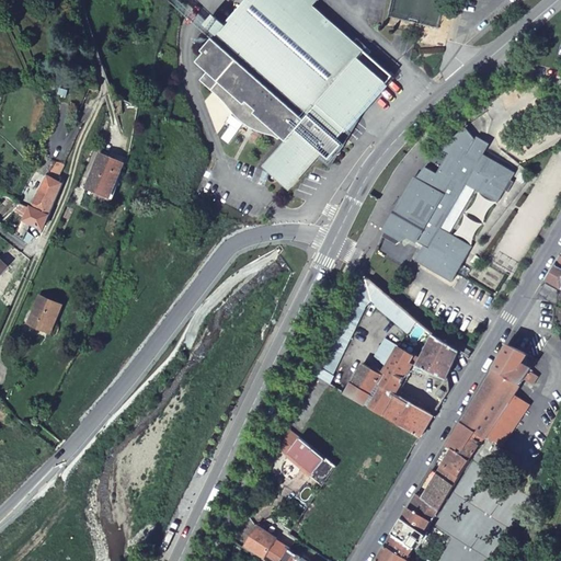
[(207,70),(199,79),(210,88),(216,93),(231,111),(241,119),(249,126),(259,132),(276,137),(279,139),(282,136),(287,141),(266,164),(290,186),(318,156),(316,155),(319,150),(330,159),(344,144),(344,141),(344,138),(342,135),(361,115),(359,114),(393,77),(315,6),(318,0),(245,0),(226,23),(216,15),(207,25),(217,33),(202,49),(205,52),(196,61),(207,70)]
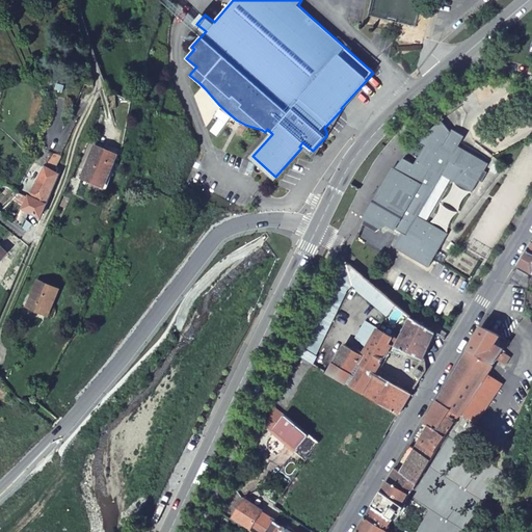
[(396,248),(428,267),(433,260),(448,234),(427,221),(418,216),(443,175),(451,180),(472,191),(479,181),(482,182),(487,173),(484,170),(488,163),(458,147),(456,145),(456,147),(447,140),(451,132),(450,131),(442,121),(433,127),(418,142),(425,147),(415,164),(403,158),(378,193),(369,212),(363,224),(375,232),(387,224),(402,234),(394,247),(396,248)]
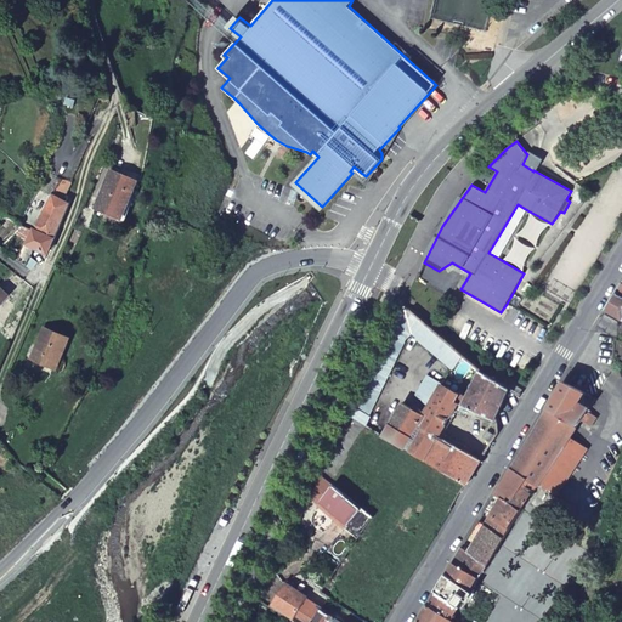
[(527,154),(522,164),(533,171),(533,170),(536,171),(543,159),(529,151),(526,153),(527,154)]
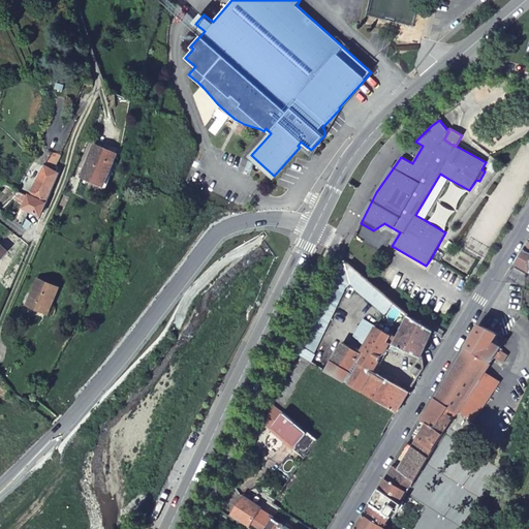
[(94,145),(81,177),(103,186),(117,154),(94,145)]
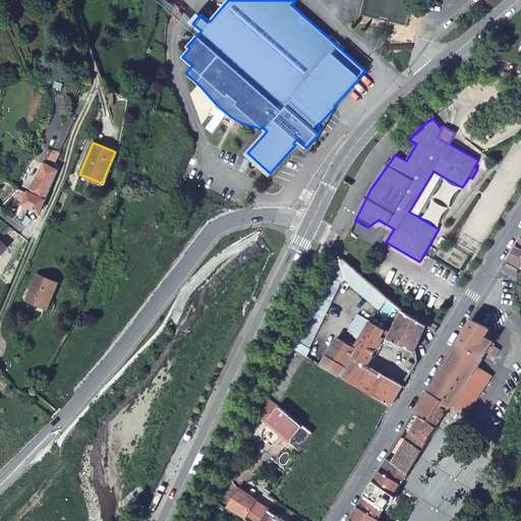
[(45,200),(58,171),(43,164),(29,192),(45,200)]
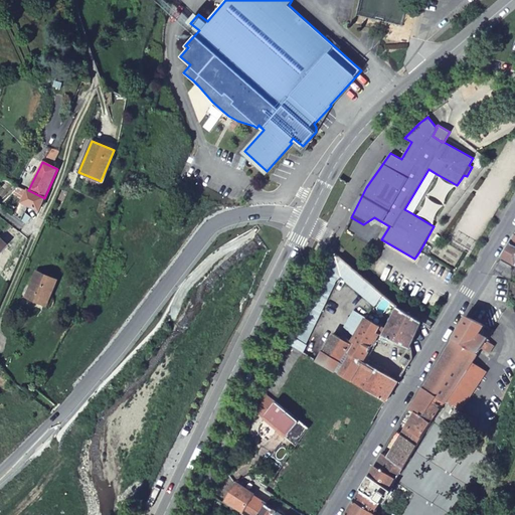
[(428,169),(404,209),(413,214),(437,174),(428,169)]
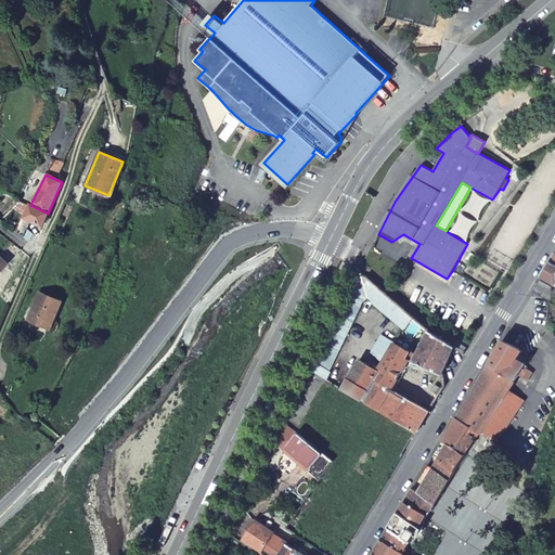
[(48,214),(30,205),(24,218),(42,227),(48,214)]
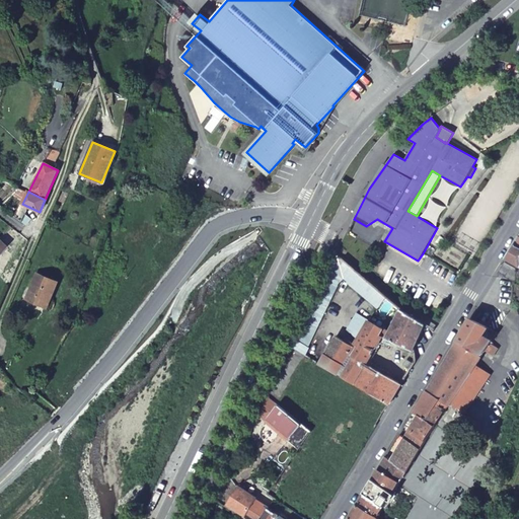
[(507,258),(518,265),(518,246),(515,245),(507,258)]
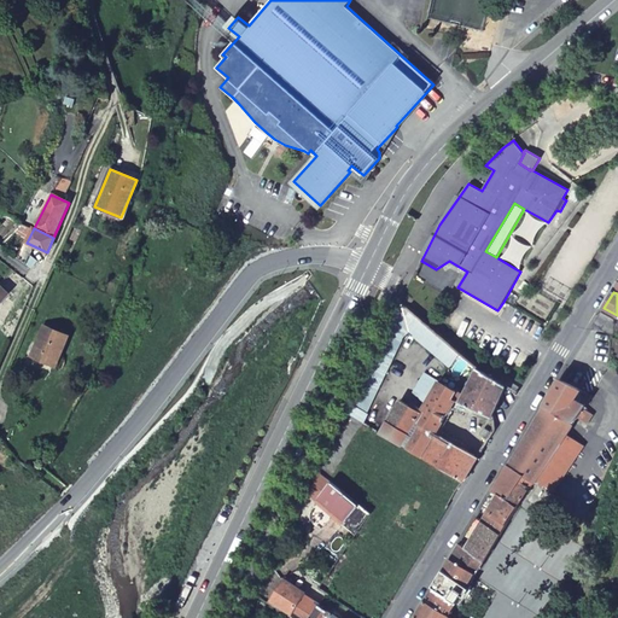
[(398,321),(351,415),(363,423),(367,414),(366,414),(402,339),(410,332),(450,366),(460,353),(409,310),(398,321)]
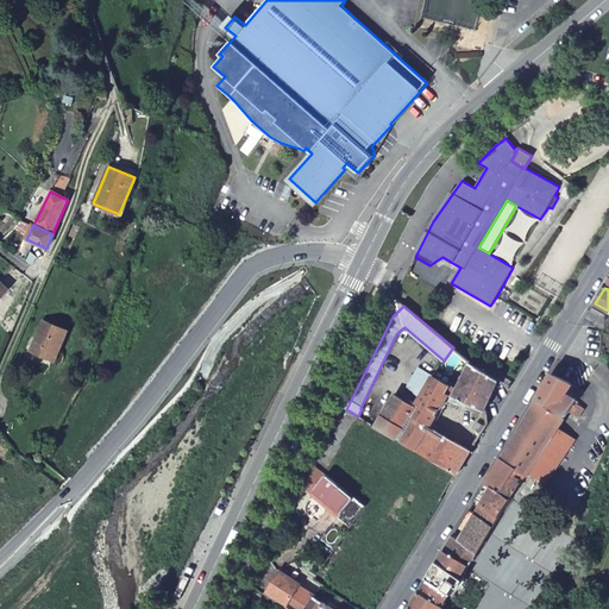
[(592,309),(585,321),(602,330),(604,330),(606,316),(592,309)]
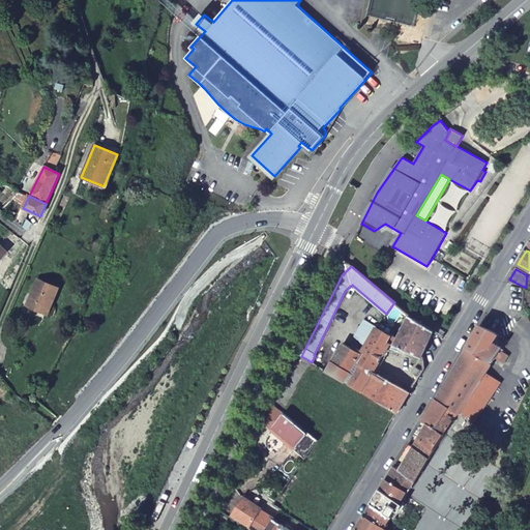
[(37,280),(28,304),(48,314),(58,288),(37,280)]
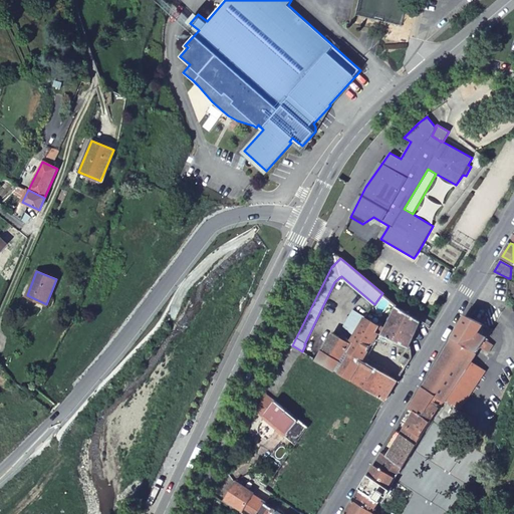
[(420,322),(398,307),(386,328),(365,317),(354,311),(344,327),(354,336),(351,342),(333,332),(316,360),(384,401),(398,379),(363,360),(378,334),(383,336),(380,342),(388,345),(390,344),(392,339),(409,347),(420,322)]
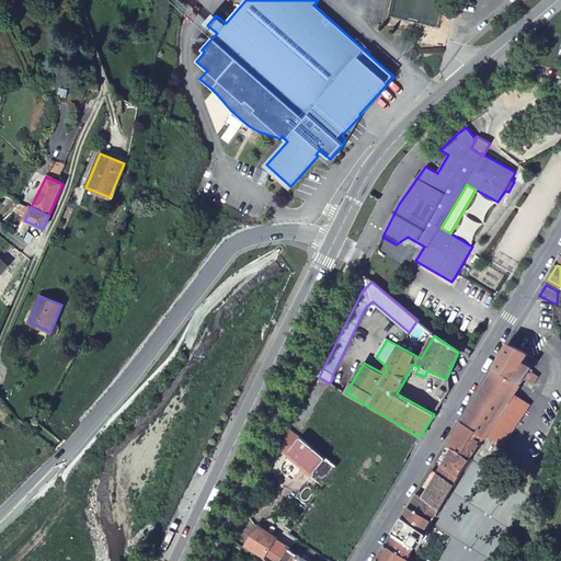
[(525,354),(508,346),(494,368),(519,386),(528,371),(517,365),(525,354)]
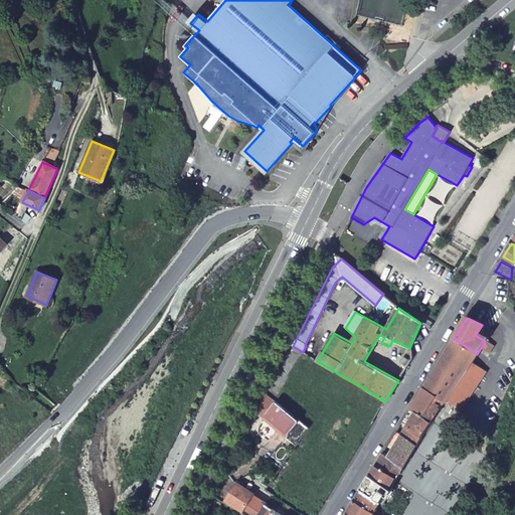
[(436,396),(445,402),(446,400),(471,362),(477,354),(454,338),(423,388),(436,396)]
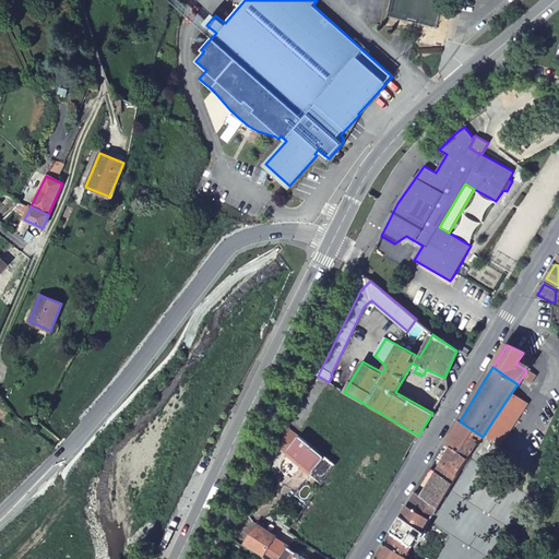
[(435,393),(442,397),(445,392),(438,388),(435,393)]
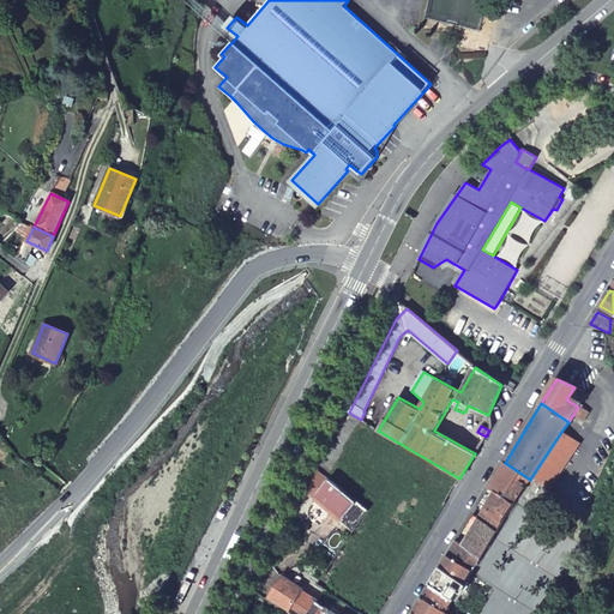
[(561,432),(531,477),(548,488),(579,444),(561,432)]
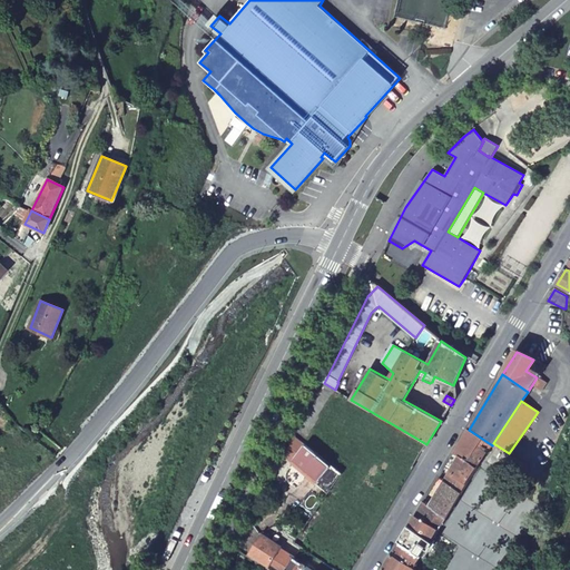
[(477,469),(488,452),(479,448),(481,446),(479,444),(482,439),(469,430),(454,453),(477,469)]
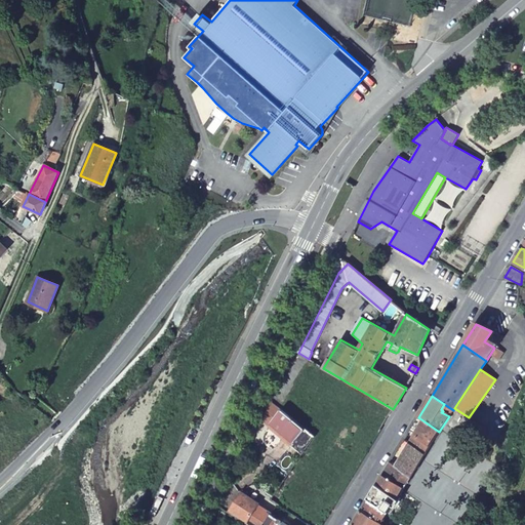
[(271,400),(263,419),(269,426),(282,409),(274,403),(271,400)]
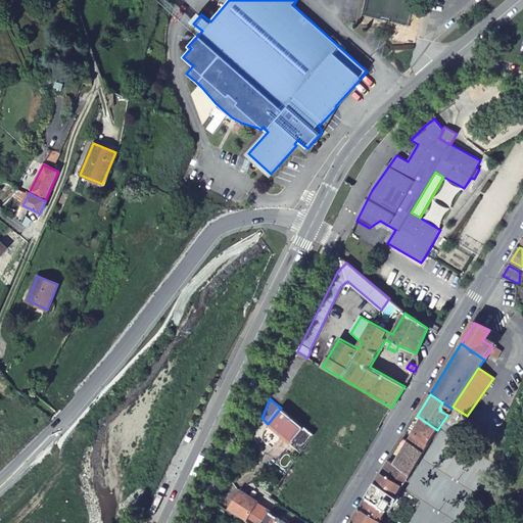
[(439,411),(447,415),(452,409),(442,402),(439,408),(441,410),(439,411)]
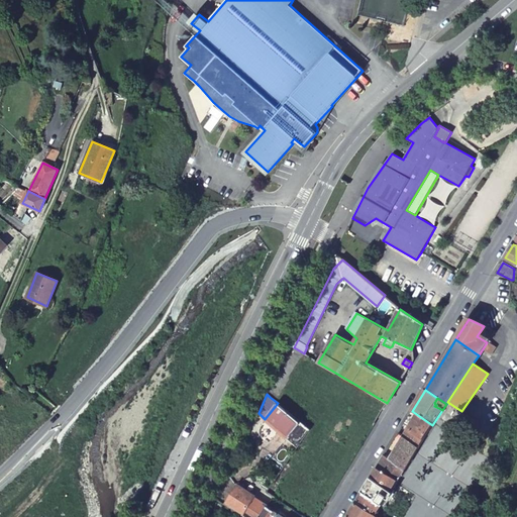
[(265,419),(297,446),(308,428),(286,411),(278,403),(265,419)]
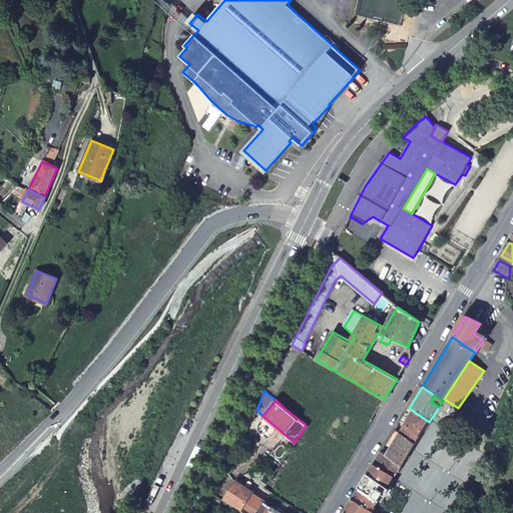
[(405,426),(421,435),(429,422),(409,408),(407,411),(412,415),(405,426)]
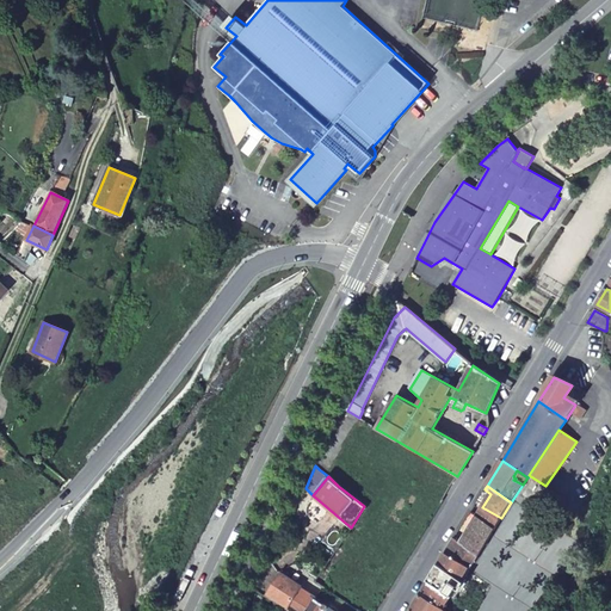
[(476,517),(494,529),(501,518),(482,507),(476,517)]
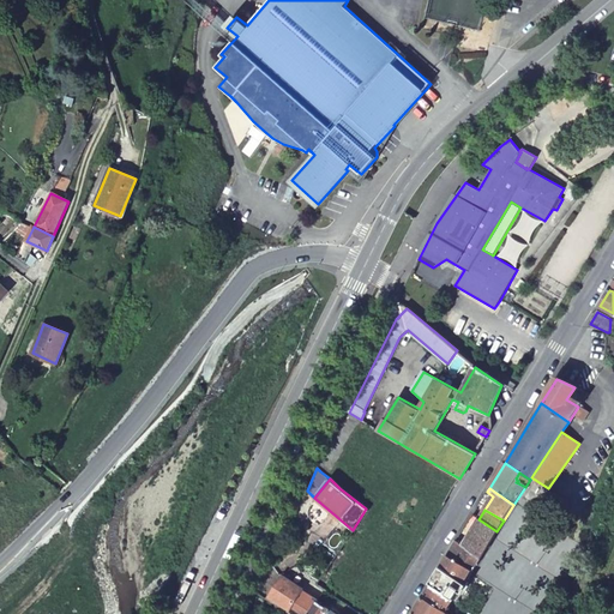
[(463,546),(481,558),(497,531),(479,519),(473,515),(471,518),(477,522),(463,546)]
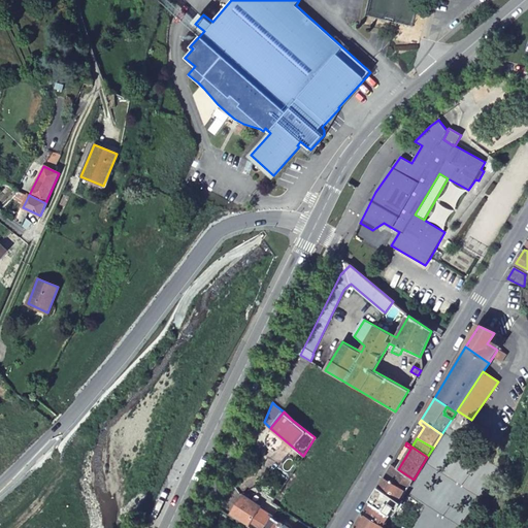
[(386,477),(406,490),(414,480),(398,469),(393,465),(386,477)]
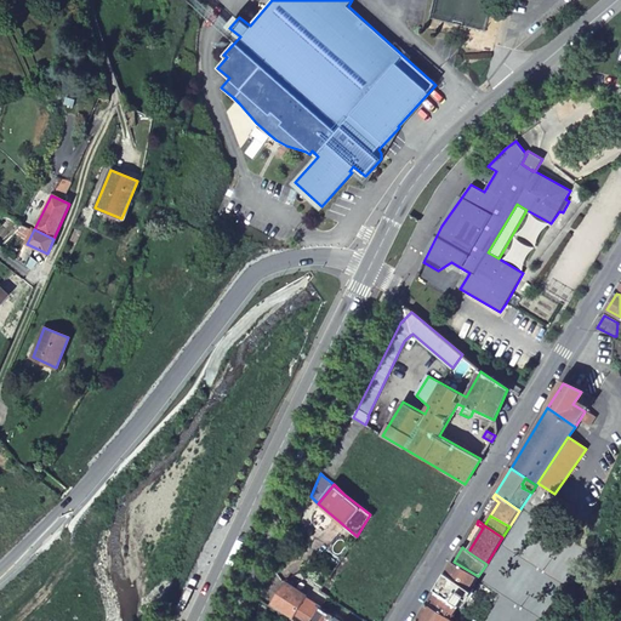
[(446,573),(469,590),(478,576),(454,562),(446,573)]
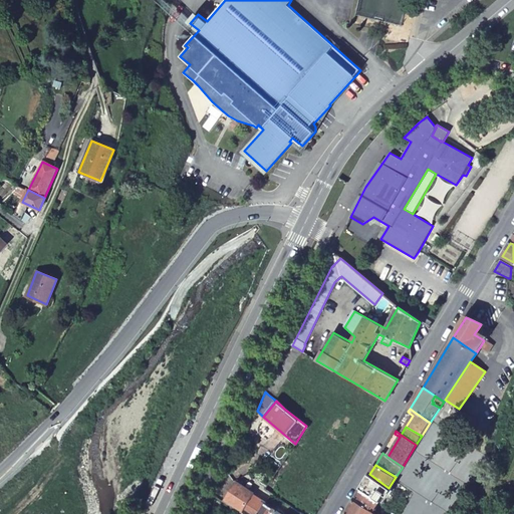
[(361,488),(380,501),(389,488),(369,474),(361,488)]
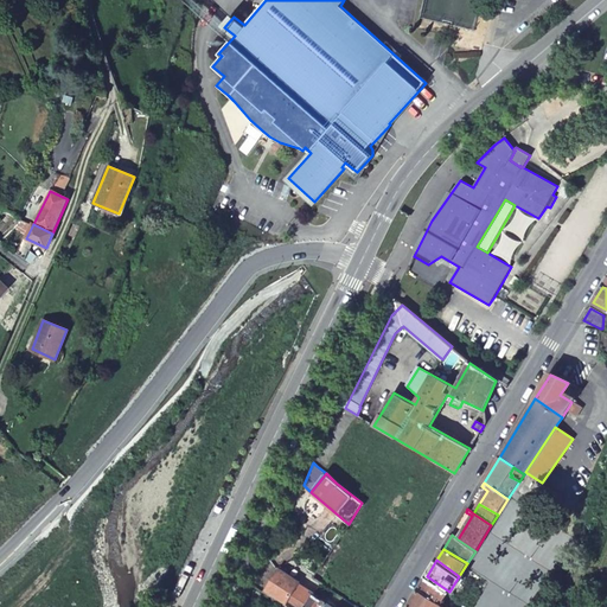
[(314,594),(278,570),(267,589),(286,601),(287,599),(300,606),(306,606),(313,595),(314,594)]
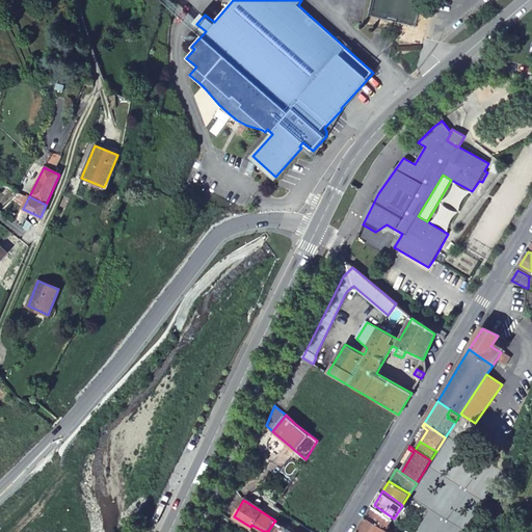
[(367,517),(387,531),(394,519),(374,505),(367,517)]
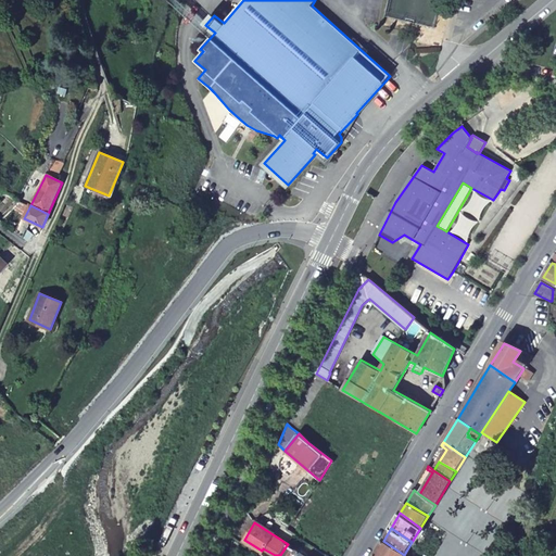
[(405,555),(404,555),(383,541),(374,555),(405,555)]
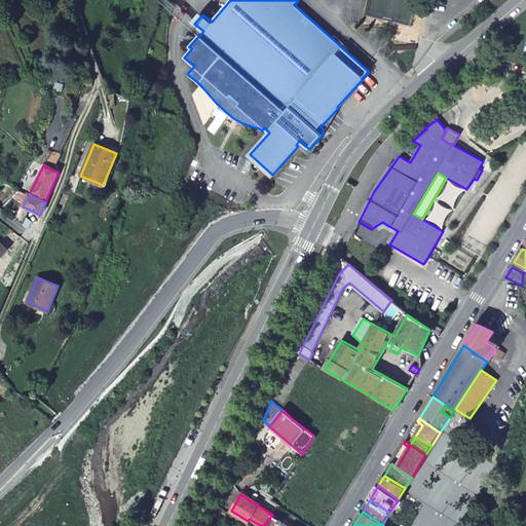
[(287,525),(283,523),(283,521),(279,520),(278,520),(271,516),(265,525),(287,525)]
